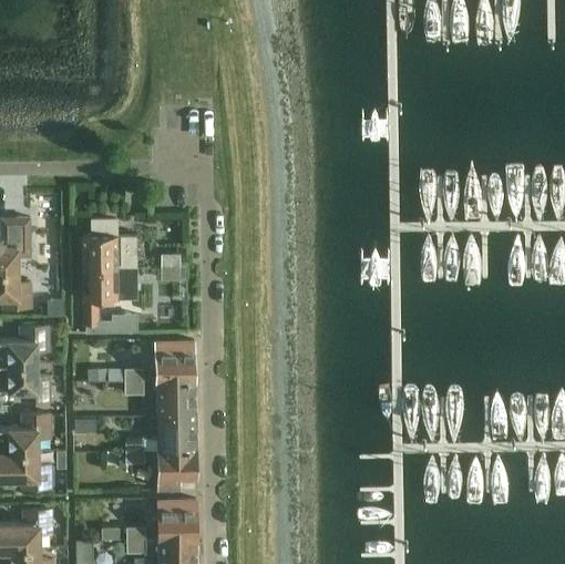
[(143,212),(144,245),(161,244),(160,212),(143,212)]
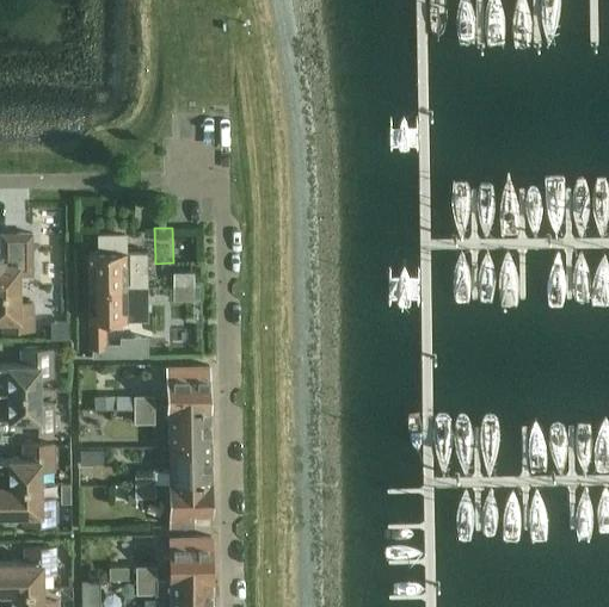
[(0,291),(19,292),(19,278),(35,277),(34,236),(18,236),(18,243),(2,243),(2,259),(0,258),(0,291)]
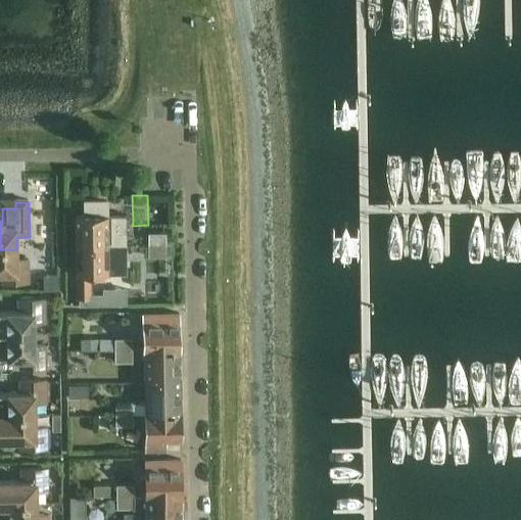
[(86,218),(77,218),(78,248),(109,248),(127,247),(127,218),(109,218),(109,203),(86,203),(86,218)]
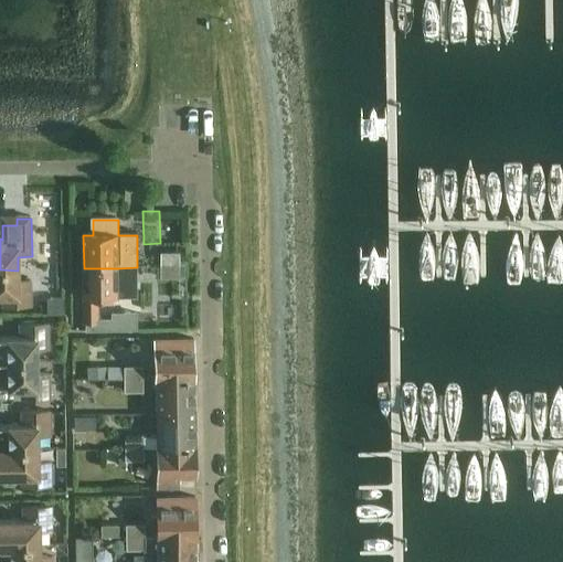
[(202,257),(203,245),(182,243),(181,255),(202,257)]
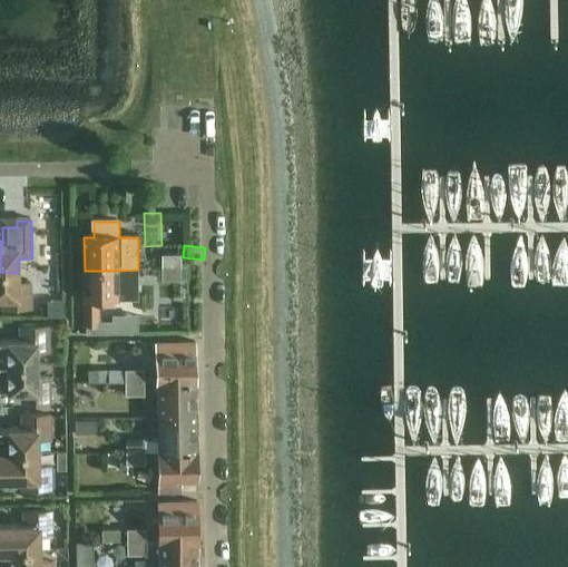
[(182,282),(182,270),(182,257),(164,257),(164,282),(182,282)]
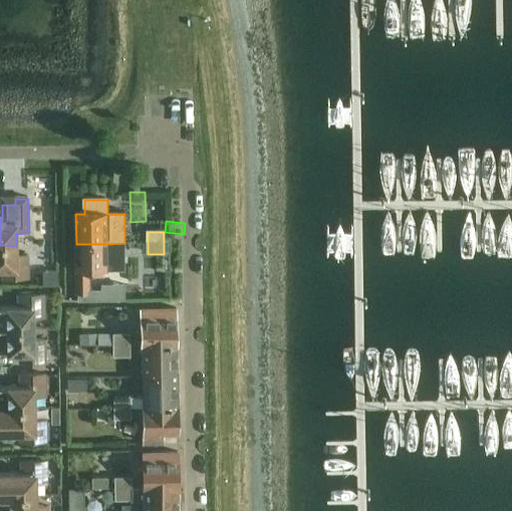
[(107,244),(76,244),(76,272),(77,296),(79,296),(79,303),(104,303),(104,294),(90,294),(90,272),(107,272),(107,271),(124,271),(124,243),(107,244)]
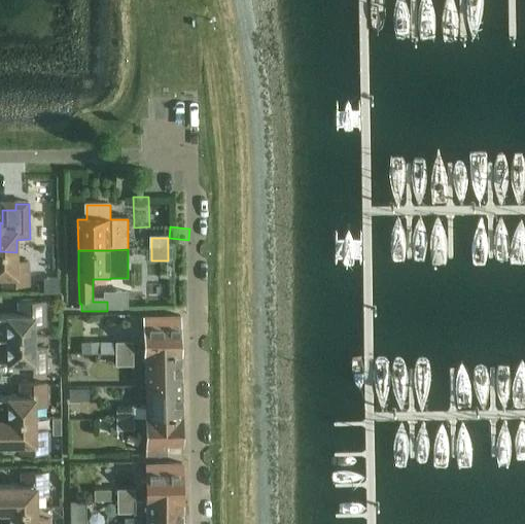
[(16,252),(0,251),(0,274),(3,275),(3,286),(30,286),(30,264),(16,265),(16,252)]
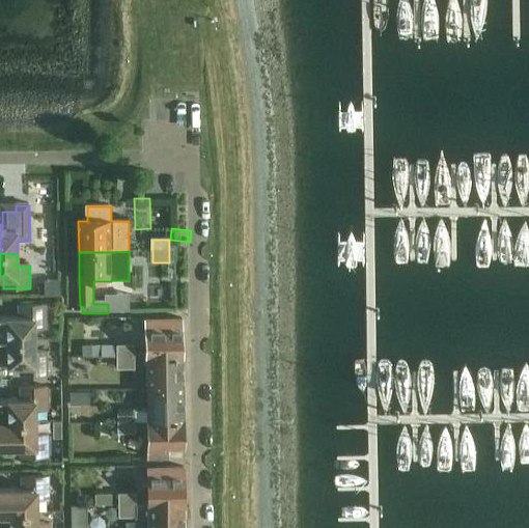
[(59,281),(45,282),(46,297),(60,297),(59,281)]
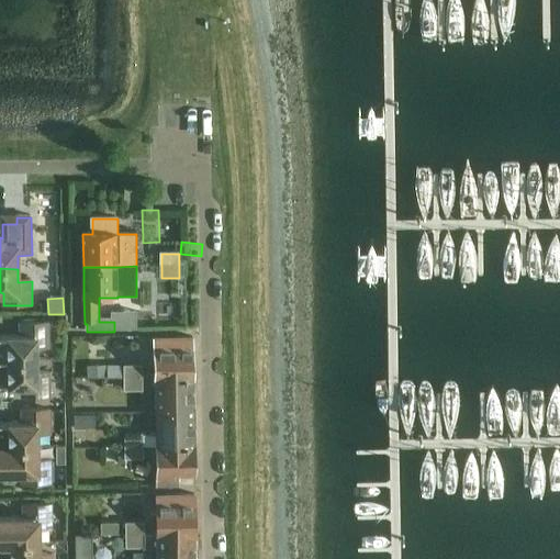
[(0,361),(36,361),(36,348),(49,348),(49,324),(21,325),(21,337),(0,337),(0,361)]
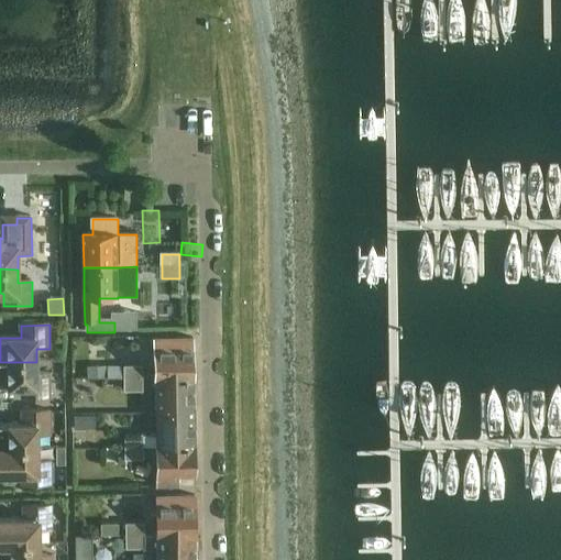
[(156,380),(195,380),(195,379),(194,340),(155,340),(156,380)]
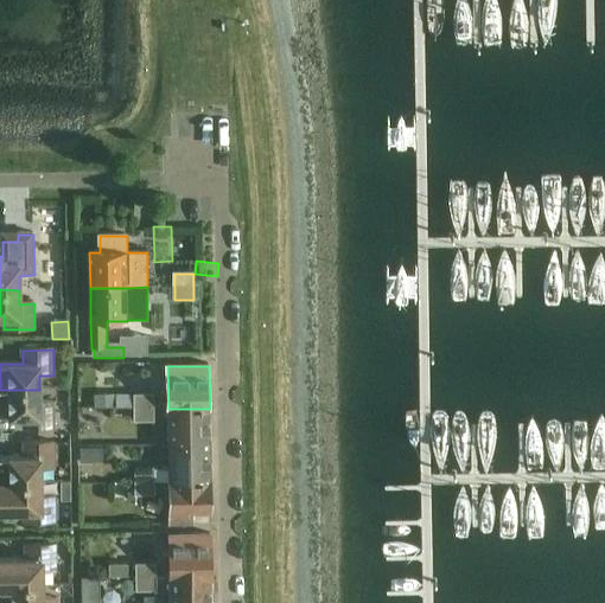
[(39,390),(0,390),(0,416),(24,416),(24,429),(55,429),(55,403),(39,403),(39,390)]
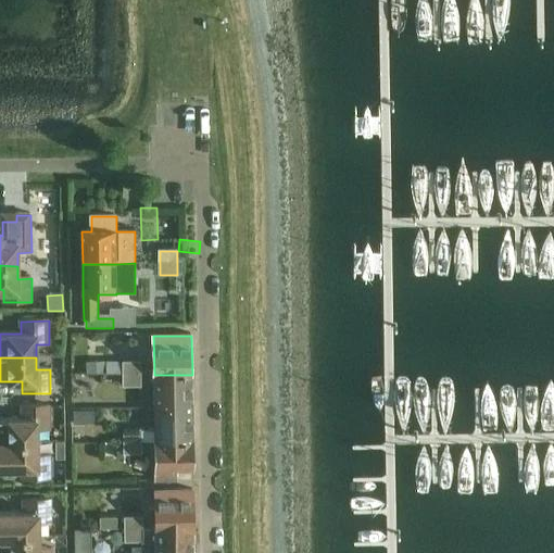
[(86,375),(124,375),(141,375),(141,363),(124,363),(86,363),(86,375)]
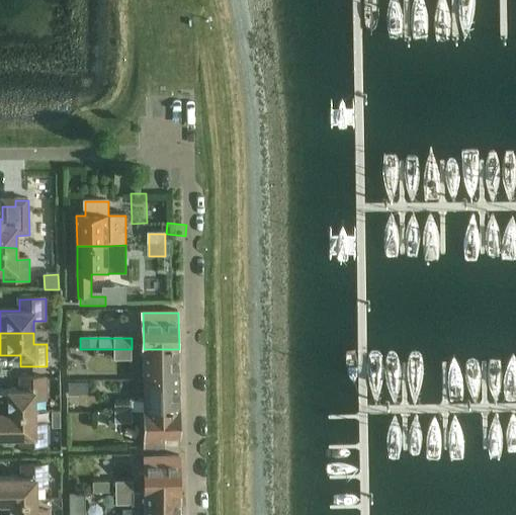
[(115,349),(115,360),(132,360),(132,349),(115,349)]
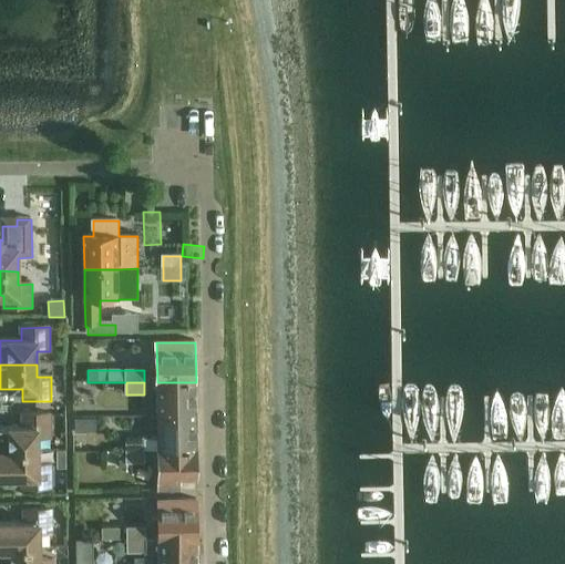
[(178,411),(196,411),(196,382),(157,382),(158,422),(178,422),(178,411)]
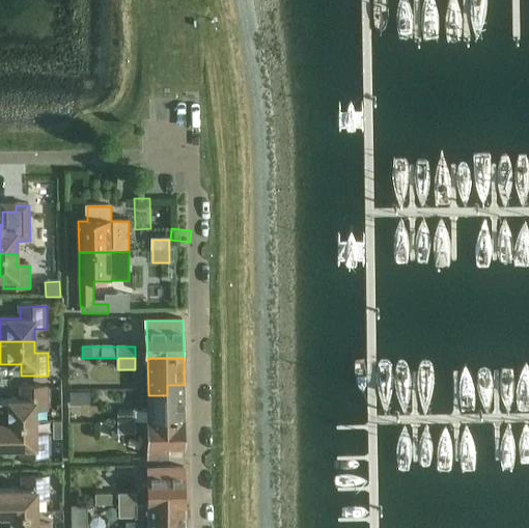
[(148,422),(185,421),(184,385),(167,385),(167,395),(148,395),(148,412),(119,412),(119,423),(136,422),(136,421),(148,421),(148,422)]
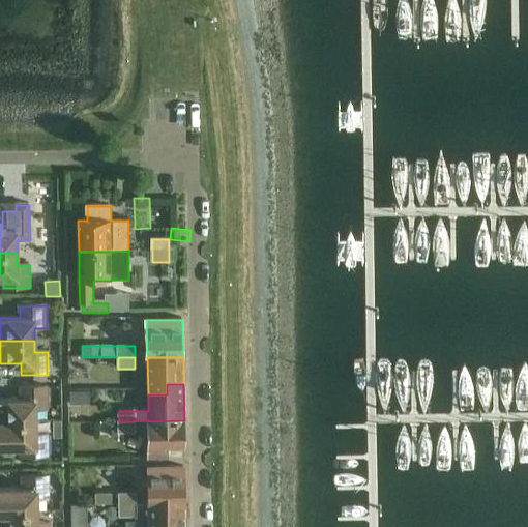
[(0,422),(35,422),(35,410),(49,410),(48,387),(21,388),(22,400),(0,400),(0,422)]
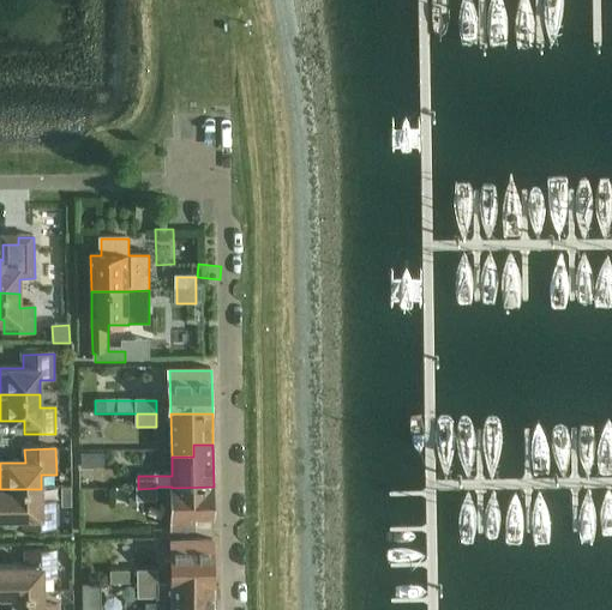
[(107,453),(83,454),(84,469),(107,467),(107,453)]
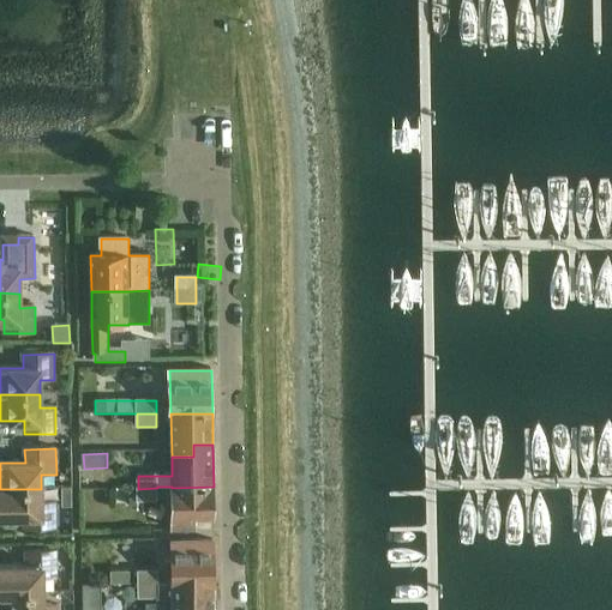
[(214,487),(172,488),(173,531),(196,531),(196,519),(214,519),(214,487)]
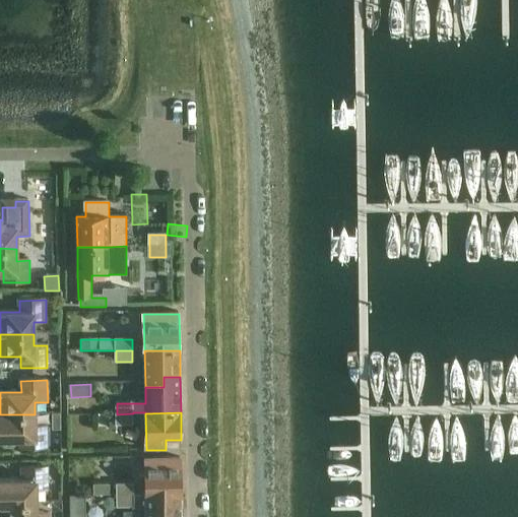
[(133,413),(117,414),(117,426),(133,426),(133,413)]
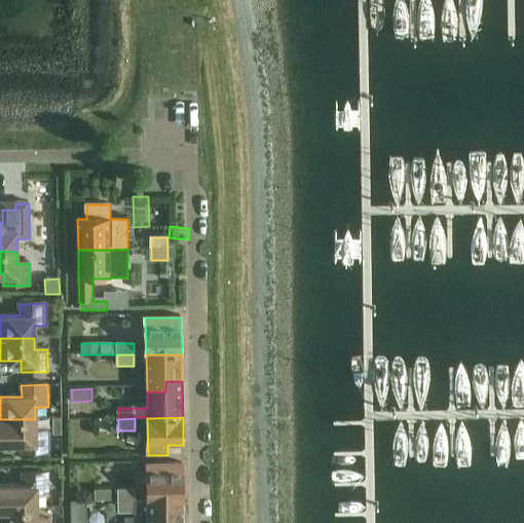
[(35,419),(0,419),(0,442),(22,442),(22,453),(48,453),(48,432),(36,432),(35,419)]
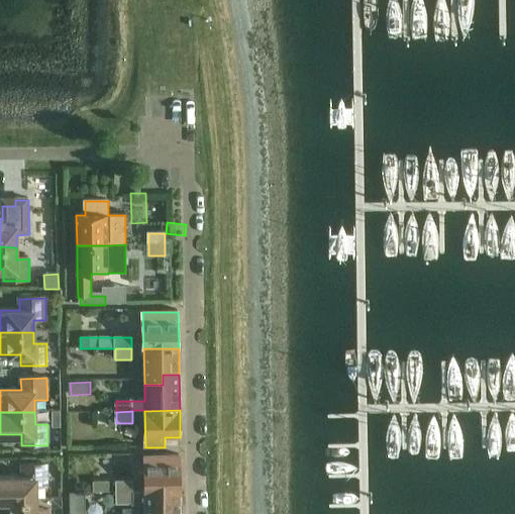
[(145,493),(180,493),(180,456),(145,456),(145,493)]
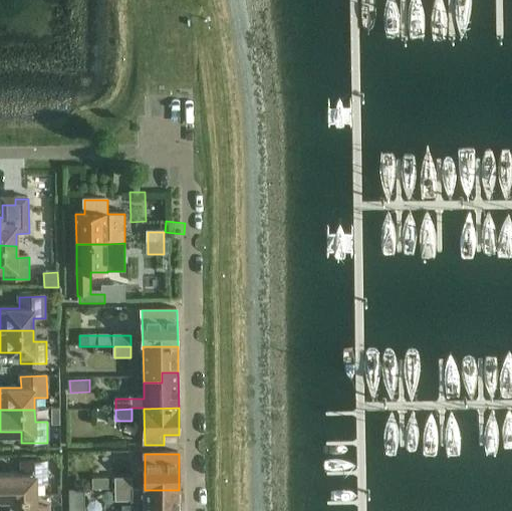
[(0,496),(36,496),(36,484),(48,484),(48,463),(22,463),(22,475),(0,474),(0,496)]
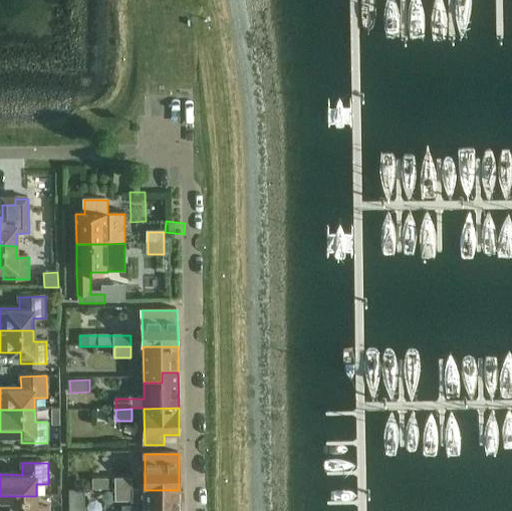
[(108,479),(93,479),(93,491),(108,491),(108,479)]
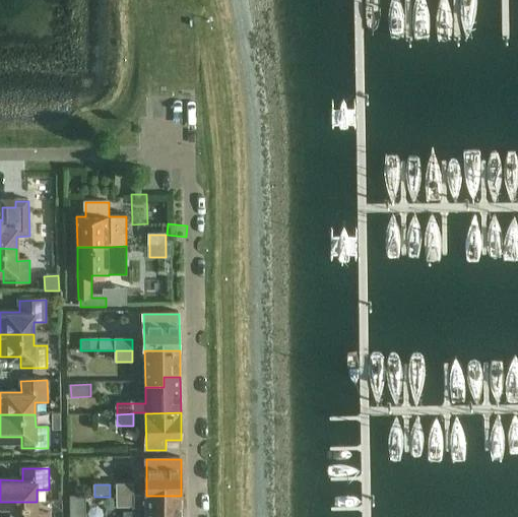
[(118,497),(134,496),(134,485),(118,486),(118,497)]
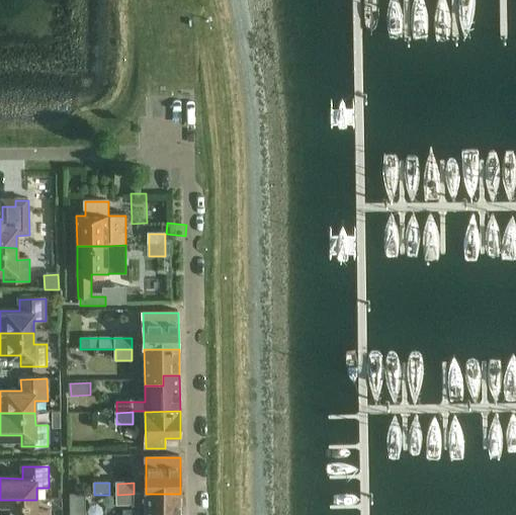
[(180,514),(180,494),(146,494),(134,494),(117,495),(117,505),(133,505),(133,507),(146,507),(146,514),(180,514)]
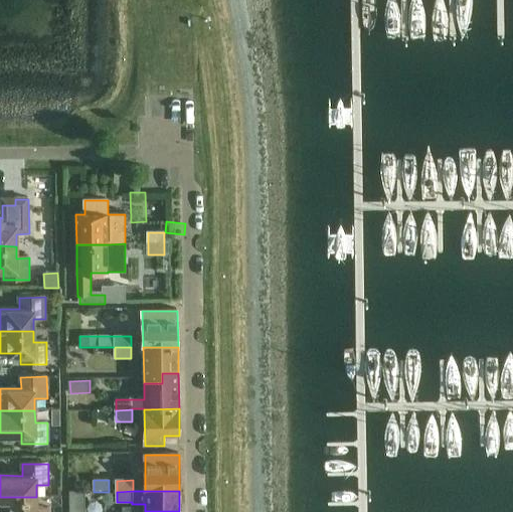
[(36,497),(0,497),(0,511),(48,511),(48,509),(36,509),(36,497)]
